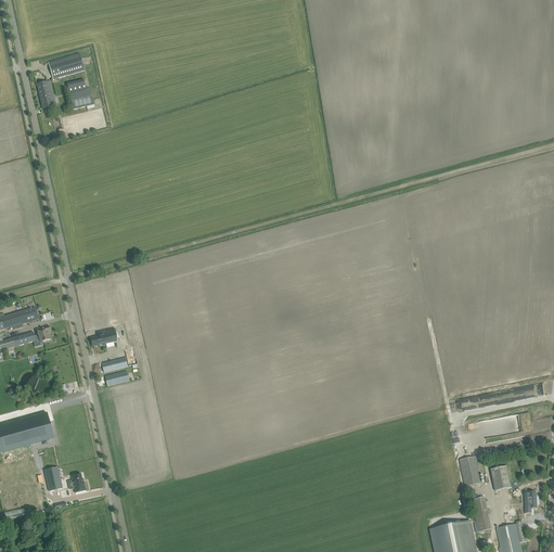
[(52,76),(58,75),(84,67),(78,51),(47,60),(52,76)]
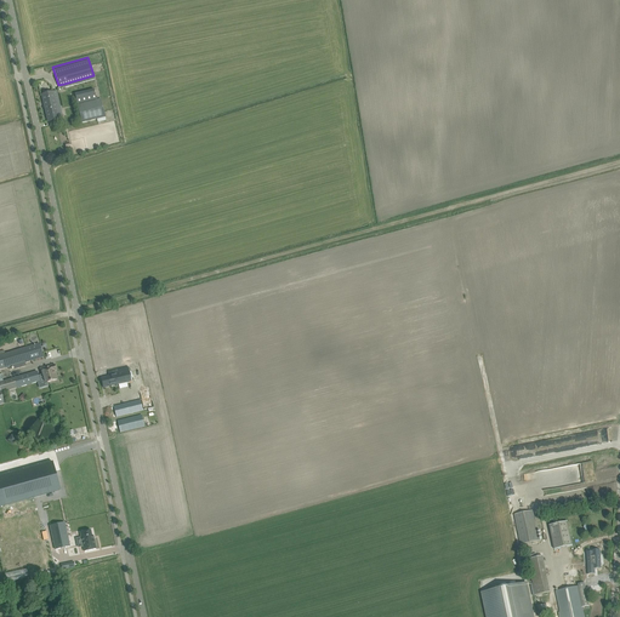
[(96,97),(94,86),(74,90),(80,119),(104,114),(100,96),(96,97)]
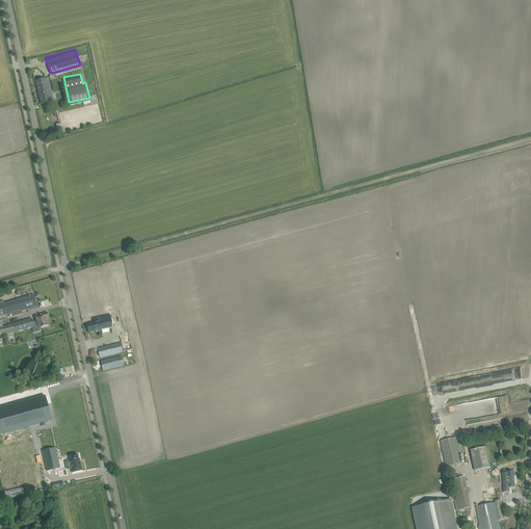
[(40,102),(45,101),(50,99),(48,90),(51,90),(48,75),(40,77),(34,78),(40,102)]
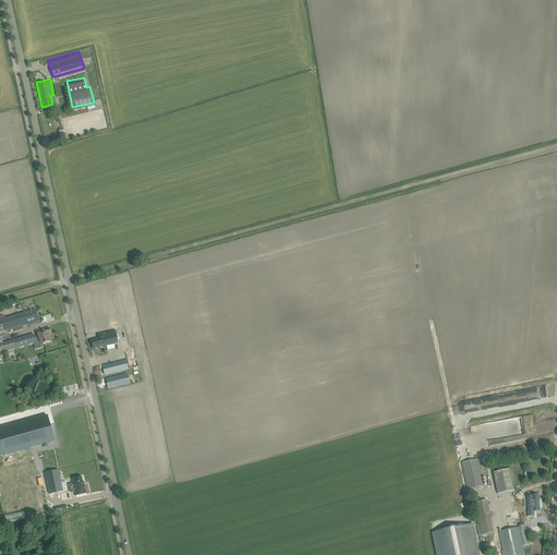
[(0,360),(3,360),(0,350),(14,346),(33,340),(35,340),(34,335),(32,330),(11,337),(2,340),(0,335),(0,329),(4,328),(7,327),(17,325),(17,324),(38,318),(34,305),(3,315),(2,312),(0,312),(0,360)]
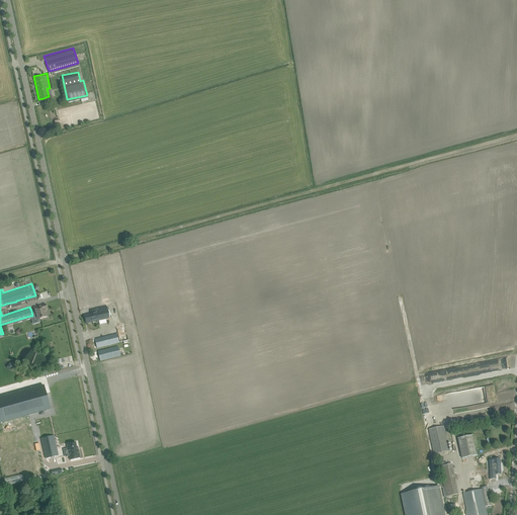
[(32,316),(30,316),(31,322),(39,319),(38,317),(47,314),(45,307),(47,307),(45,302),(32,305),(33,310),(31,311),(32,316)]
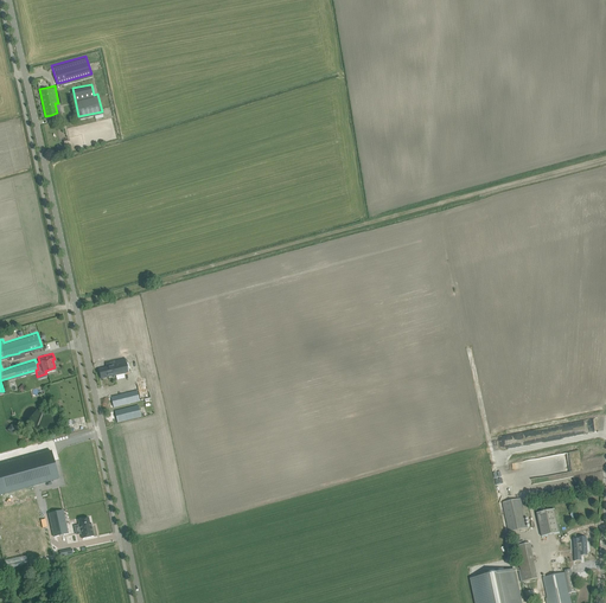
[(101,376),(106,374),(127,370),(125,355),(110,358),(104,359),(106,365),(99,366),(101,376)]
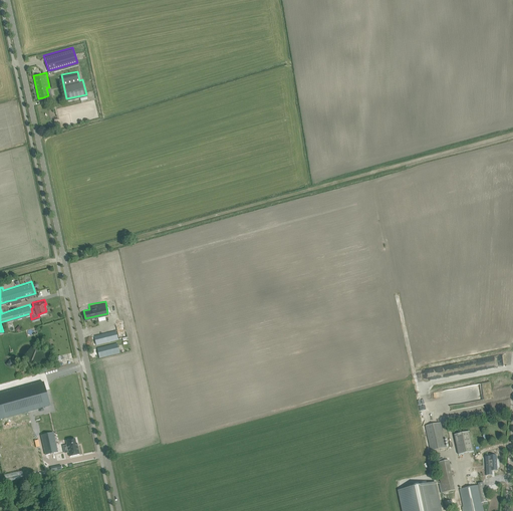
[(118,336),(126,334),(122,321),(115,323),(118,336)]
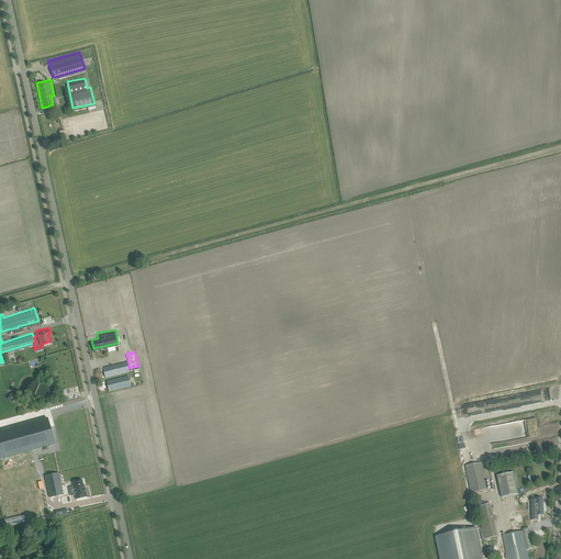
[(104,375),(110,373),(128,369),(126,359),(108,364),(102,365),(104,375)]
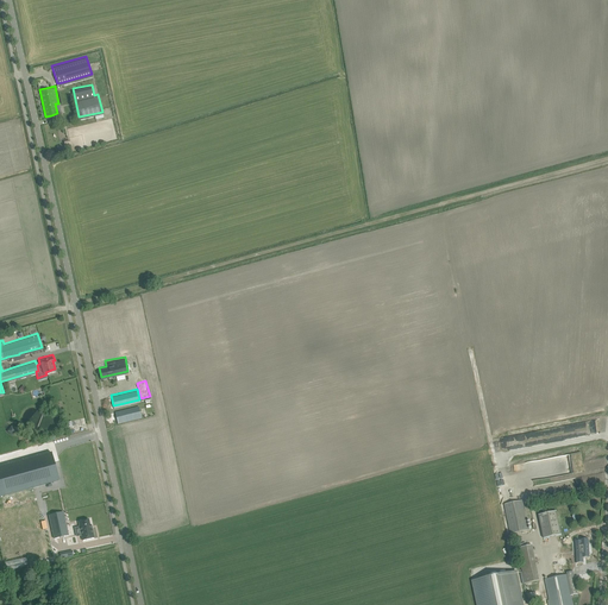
[(117,421),(123,420),(140,415),(138,404),(114,410),(117,421)]
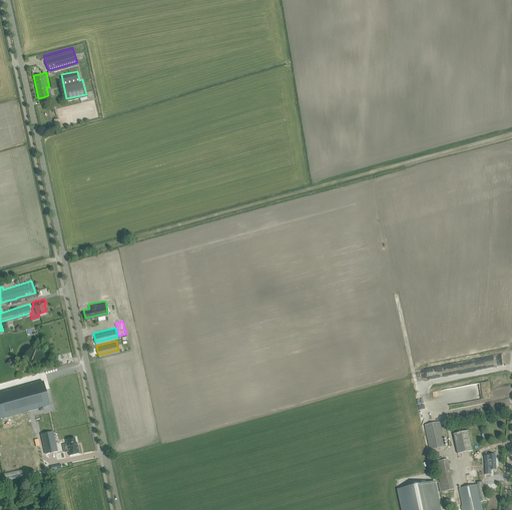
[(0,416),(49,402),(42,379),(0,391),(0,416)]
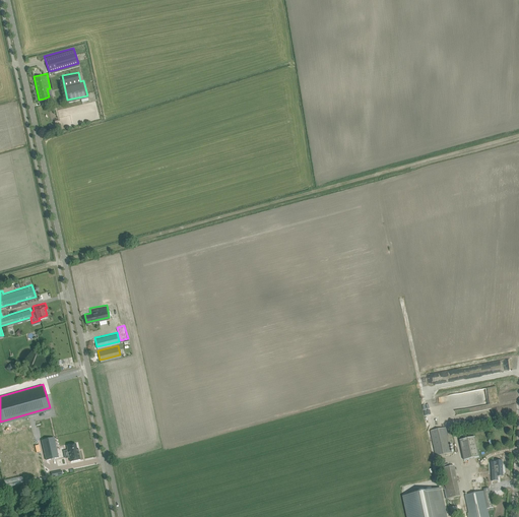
[(2,432),(0,432),(0,467),(3,485),(45,476),(35,425),(12,430),(11,422),(1,424),(2,432)]
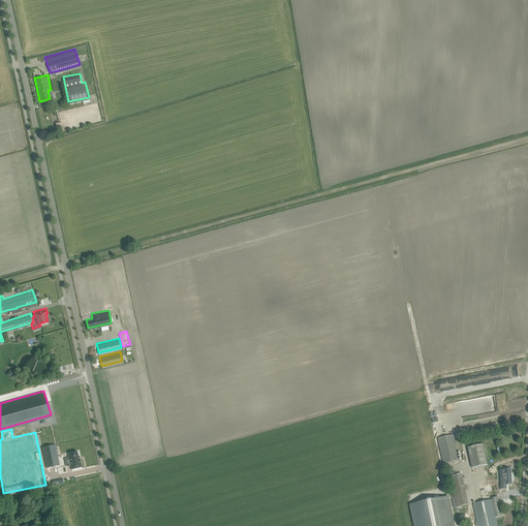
[(442,462),(458,458),(453,433),(437,436),(442,462)]
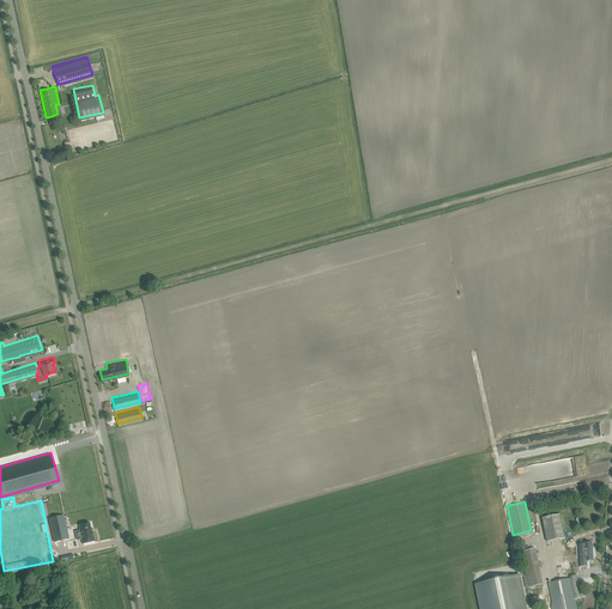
[(54,540),(68,536),(62,512),(48,516),(54,540)]
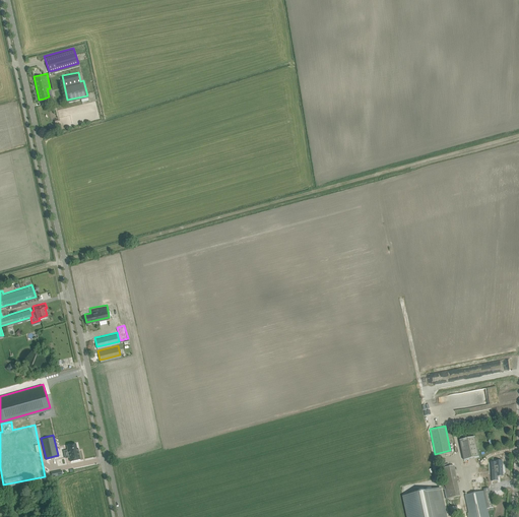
[(463,457),(478,454),(474,435),(459,438),(463,457)]
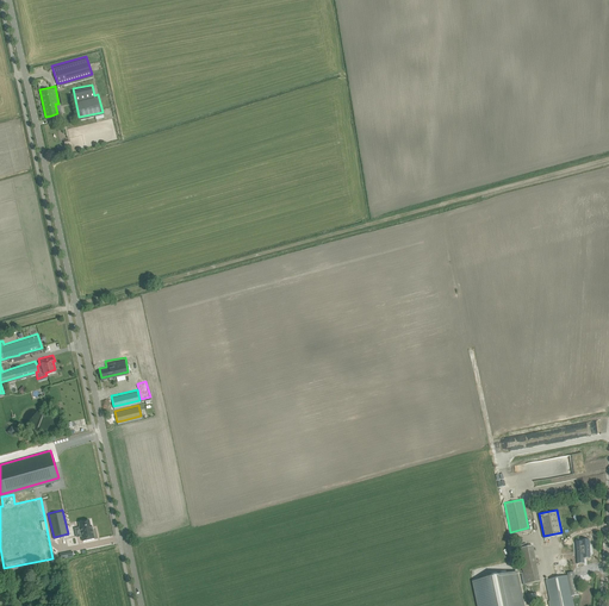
[(89,526),(88,517),(78,519),(82,538),(93,536),(91,526),(89,526)]
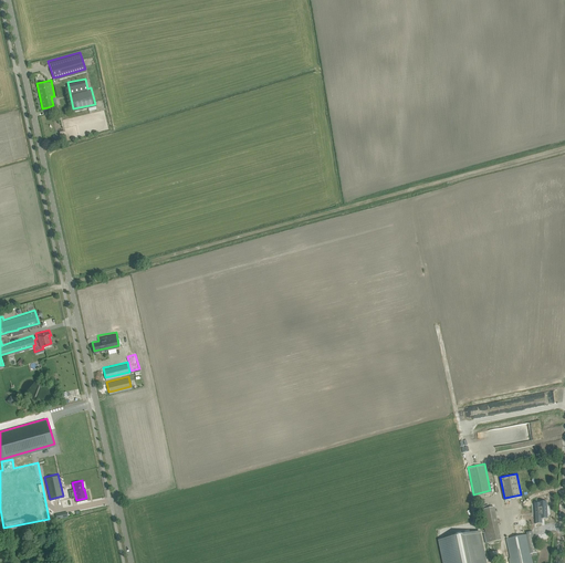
[(539,503),(539,523),(544,523),(544,518),(553,517),(554,498),(544,498),(544,503),(539,503)]
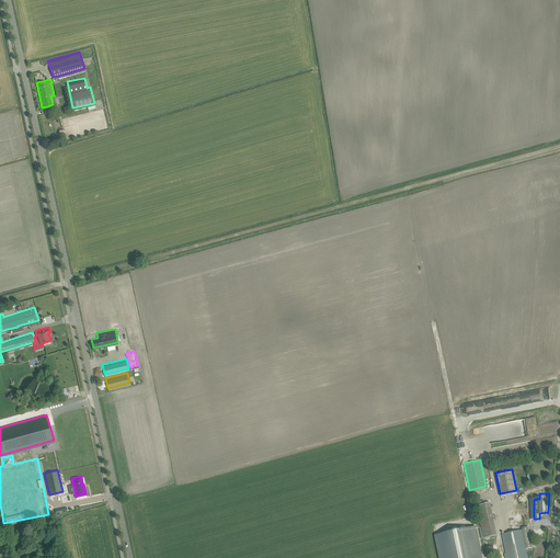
[(482,535),(495,533),(489,500),(476,503),(482,535)]
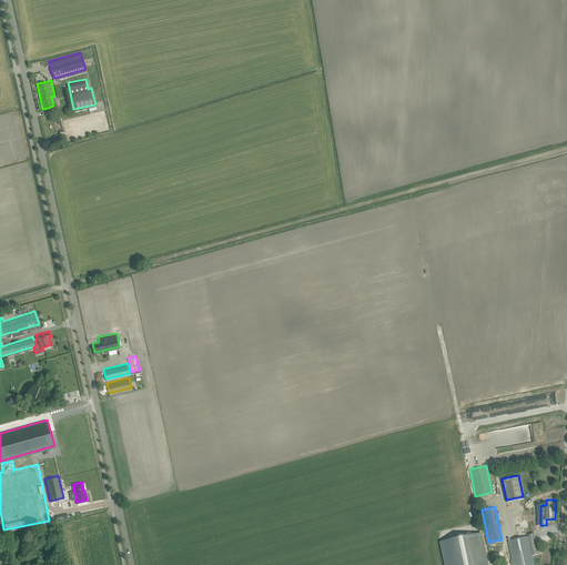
[(516,536),(507,538),(512,557),(509,558),(510,564),(534,564),(532,554),(532,553),(538,552),(533,531),(533,530),(527,531),(515,534),(516,535),(516,536)]
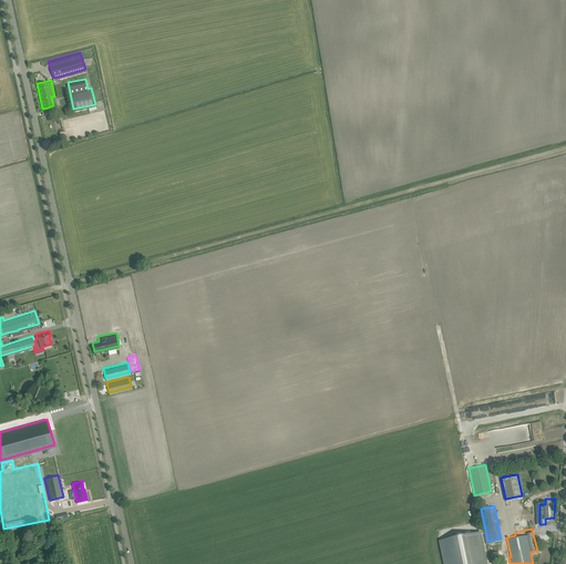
[(439,539),(444,563),(486,563),(480,530),(439,539)]
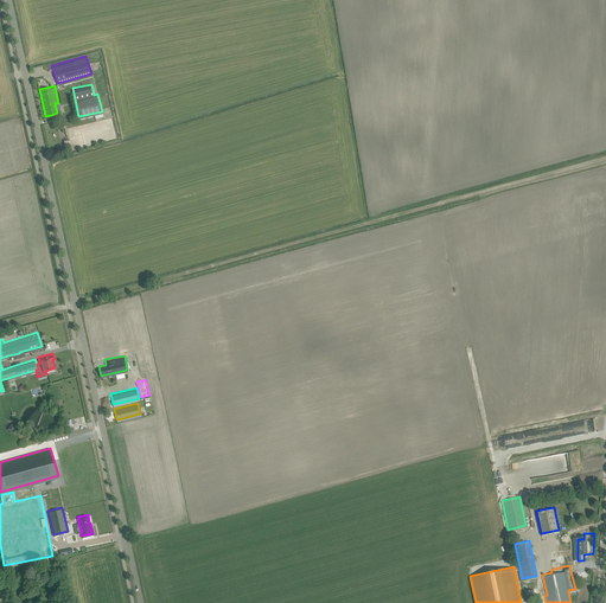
All buildings are outlined.
